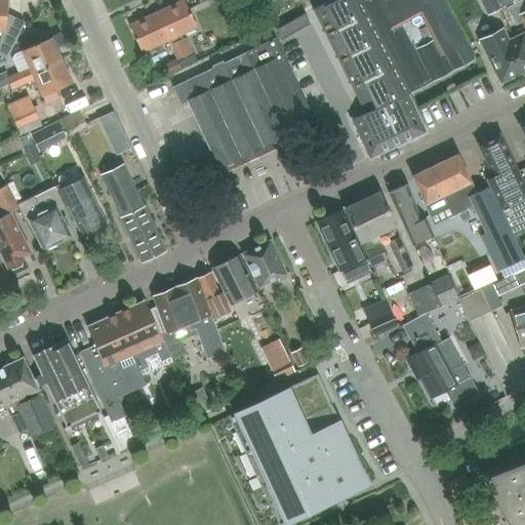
[(5,27),(5,19),(7,0),(0,0),(0,54),(5,57),(22,28),(5,27)]
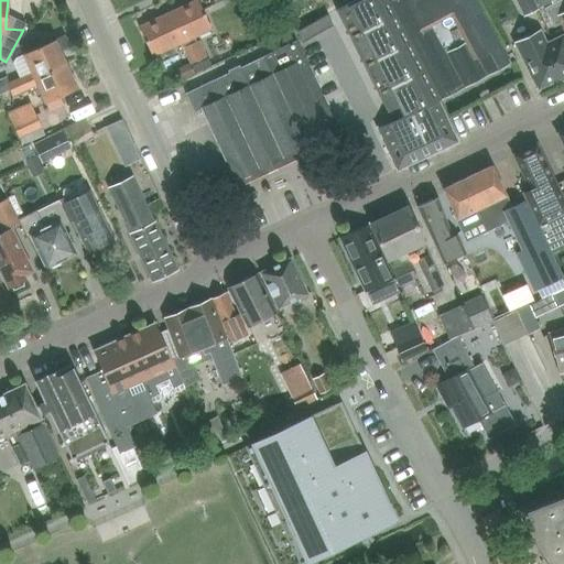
[(167,13),(182,43),(184,47),(196,42),(194,38),(212,30),(202,9),(197,0),(196,0),(182,7),(183,10),(170,15),(169,13),(167,13)]
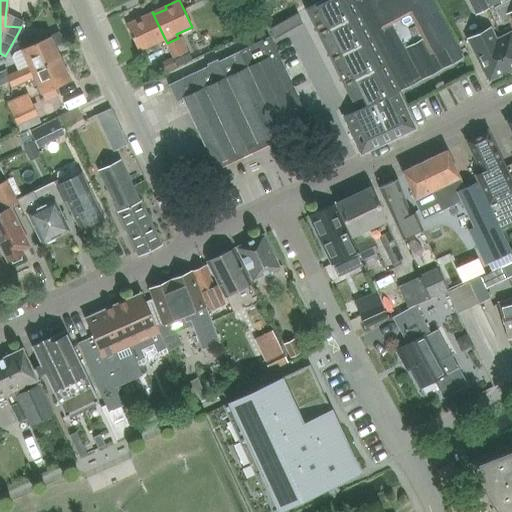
[(245,0),(251,11),(262,5),(258,0),(245,0)]
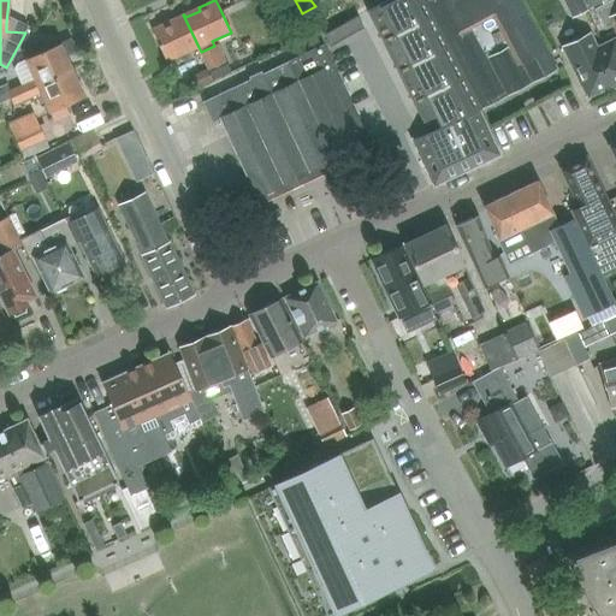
[(480,107),(425,1),(424,0),(388,0),(366,11),(427,132),(413,140),(434,184),(499,154),(475,110),(480,107)]
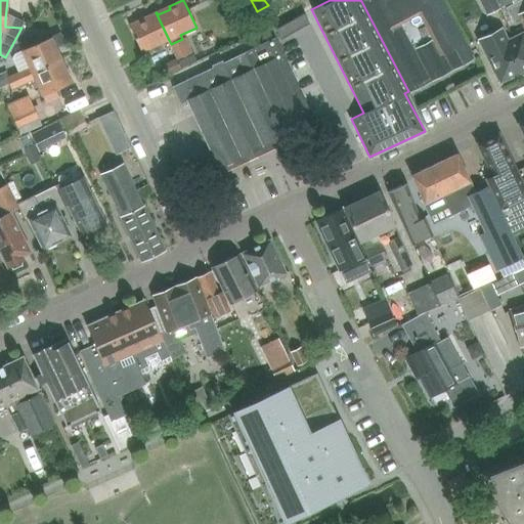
[(360,0),(361,1),(408,91),(431,79),(416,49),(435,39),(450,69),(473,57),(442,0),(360,0)]
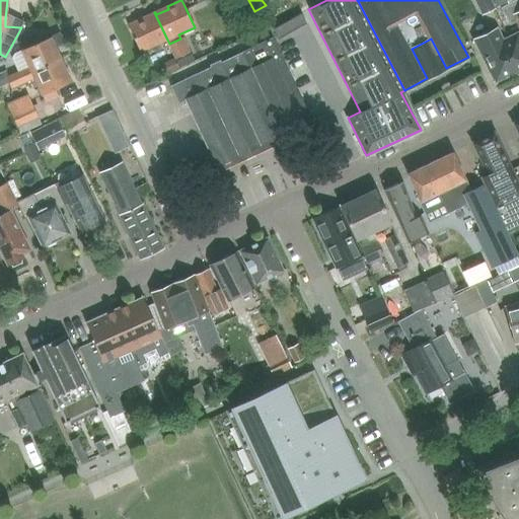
[(495,9),(491,0),(473,0),(482,15),(495,9)]
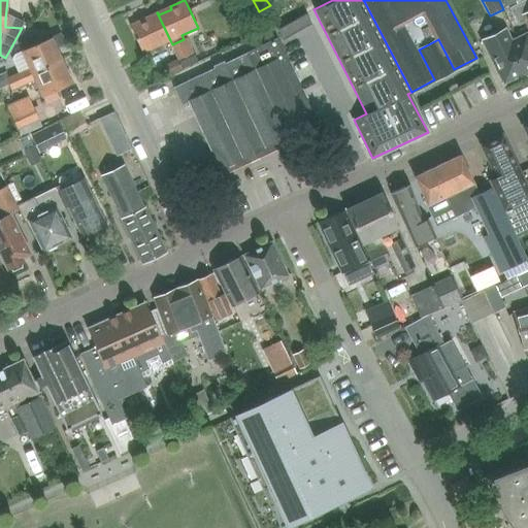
[(527,0),(525,0),(518,4),(517,4),(509,8),(518,26),(526,22),(527,25),(527,0)]
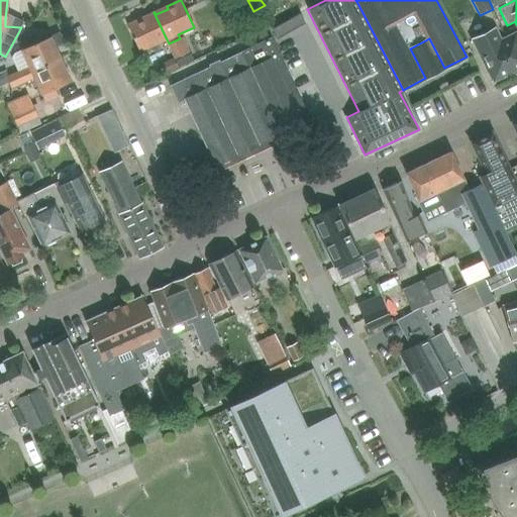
[(142,20),(141,18),(126,24),(139,53),(140,52),(167,39),(153,12),(154,15),(142,20)]
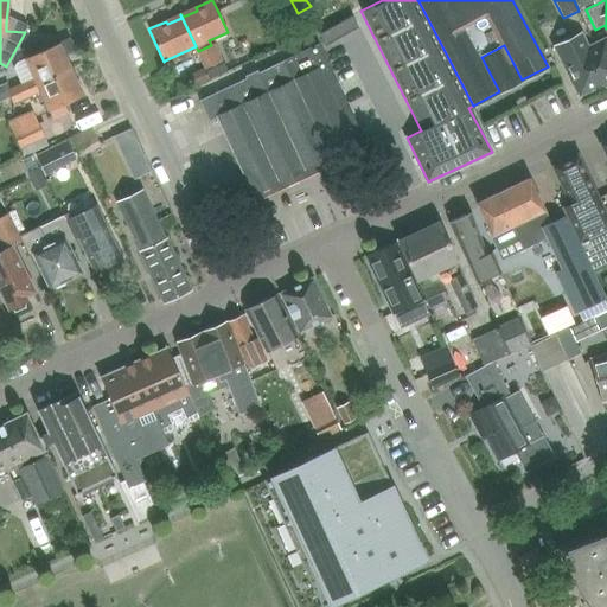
[(352,16),(344,20),(350,32),(358,27),(352,16)]
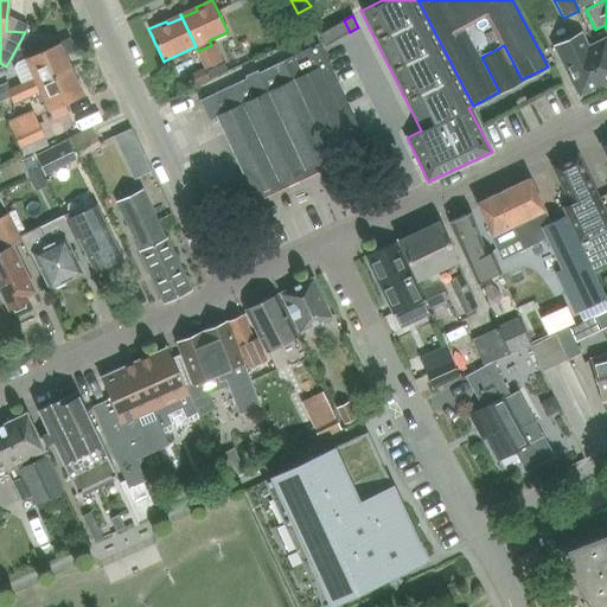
[(344,20),(336,25),(342,37),(350,32),(344,20)]
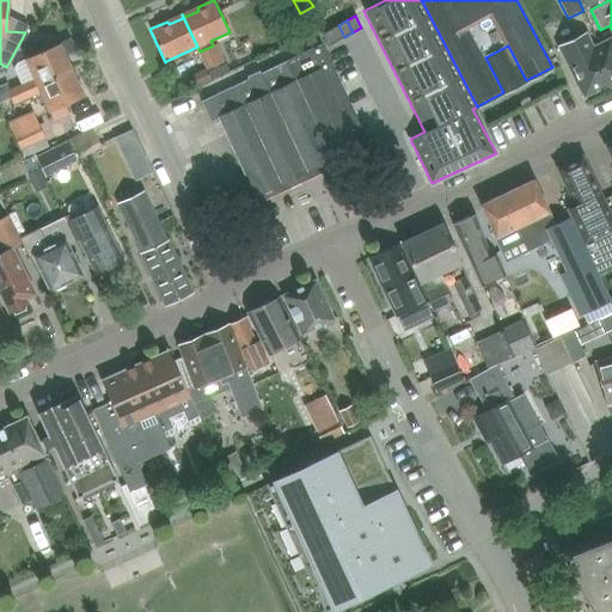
[(338,25),(330,30),(336,42),(344,37),(338,25)]
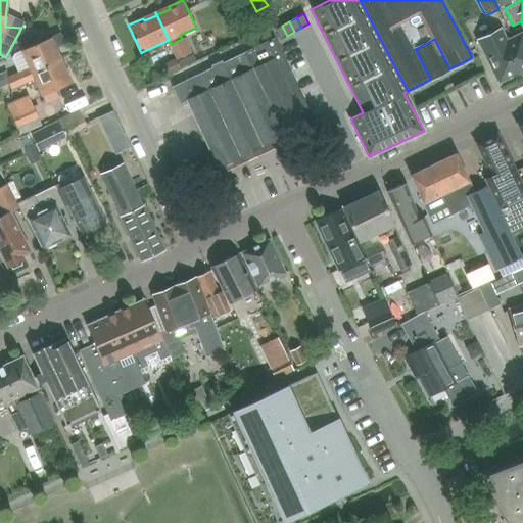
[(282,26),(275,30),(280,40),(287,36),(282,26)]
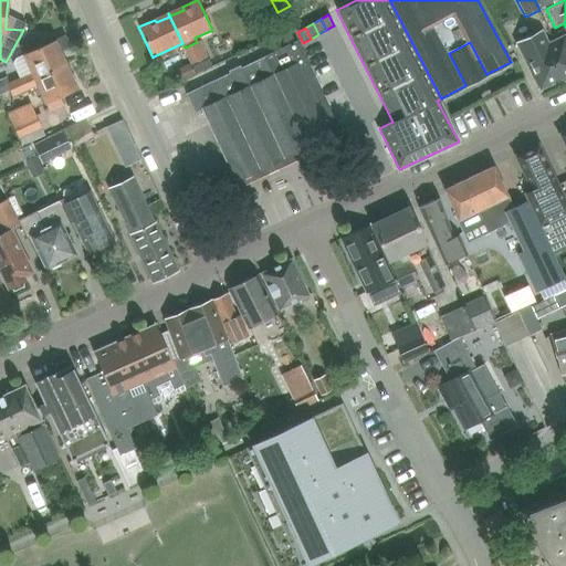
[(542,30),(516,42),(541,93),(565,80),(565,39),(551,46),(542,30)]
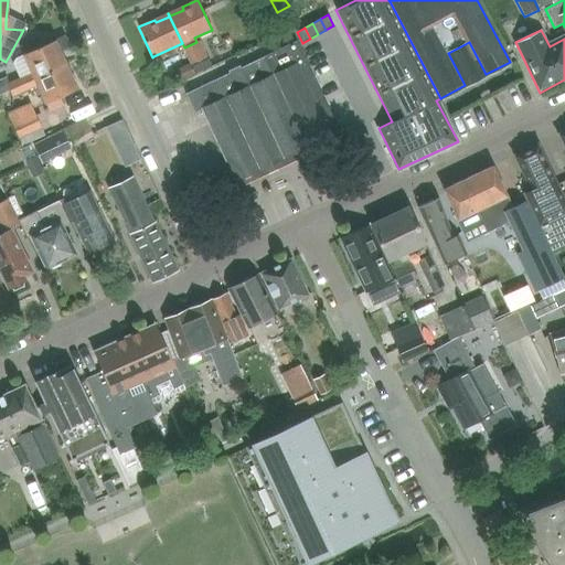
[(35,78),(67,64),(61,51),(71,46),(65,35),(56,40),(42,46),(39,39),(20,46),(23,55),(24,54),(33,73),(21,78),(27,91),(39,85),(35,78)]
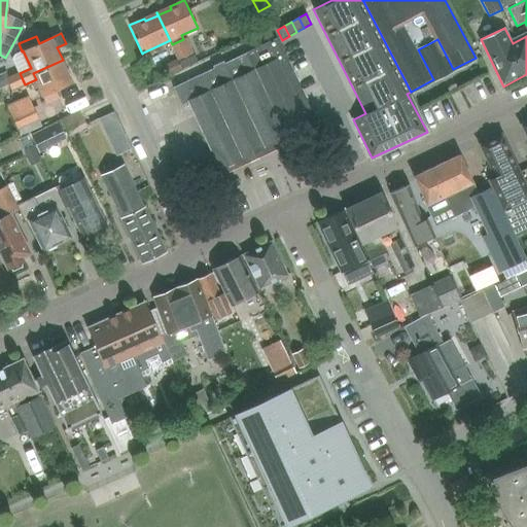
[(220,169),(286,137),(317,124),(277,38),(224,64),(223,61),(213,66),(213,68),(173,88),(180,105),(188,101),(220,169)]
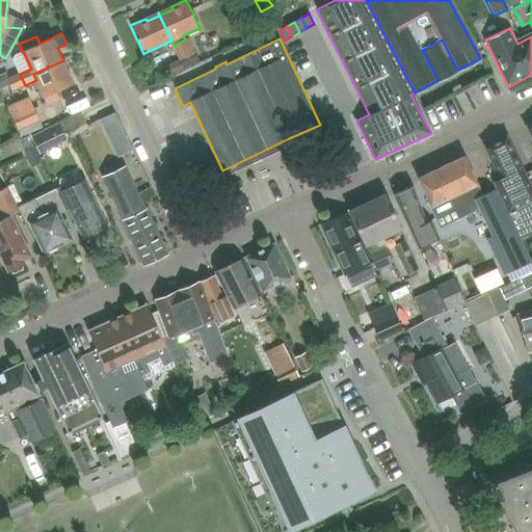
[(185,40),(174,45),(180,60),(193,54),(187,40),(185,40)]
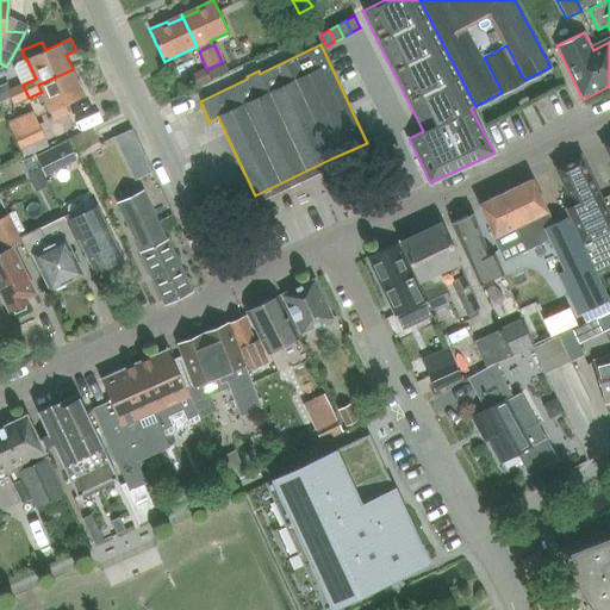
[(38,85),(42,92),(50,111),(53,118),(68,111),(66,104),(85,95),(73,69),(38,85)]
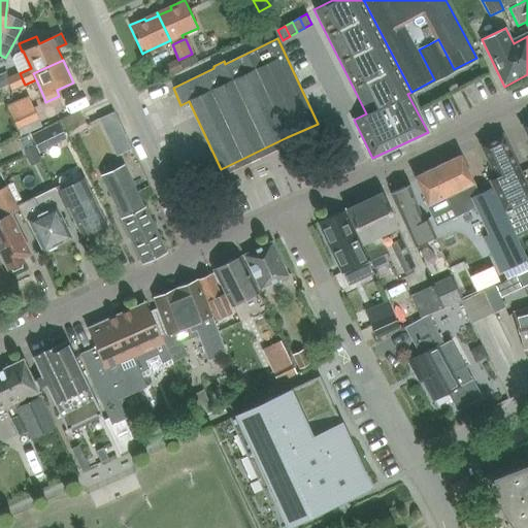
[(12,90),(25,85),(20,73),(8,78),(12,90)]
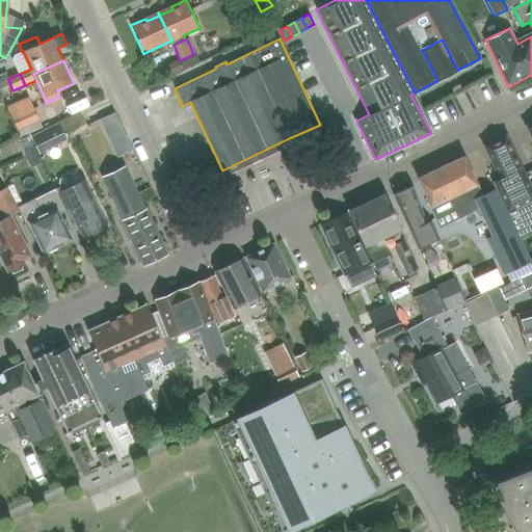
[(67,98),(75,118),(86,113),(78,94),(67,98)]
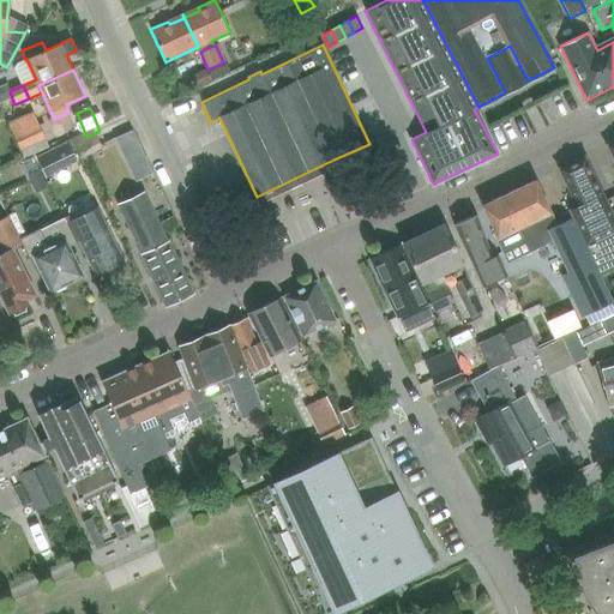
[(19,149),(44,138),(46,137),(40,124),(13,134),(19,149)]
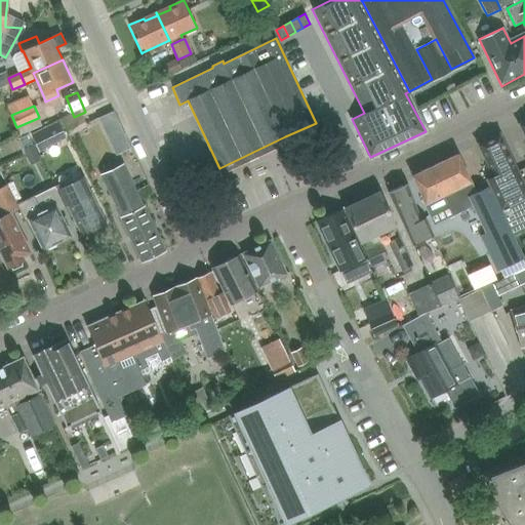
[(113,111),(97,118),(111,145),(125,137),(113,111)]
